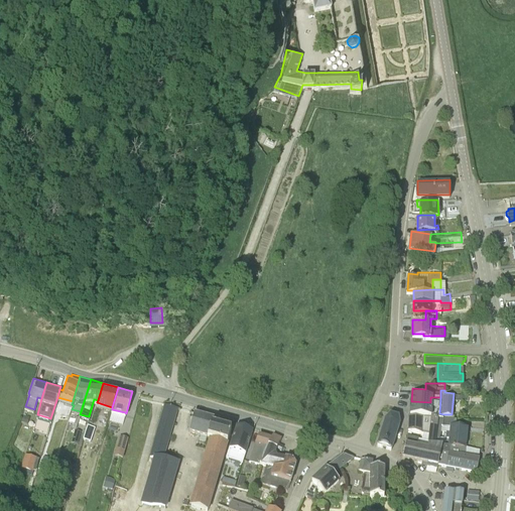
[(154,453),(141,497),(166,505),(180,459),(164,454),(178,405),(165,401),(151,452),(154,453)]
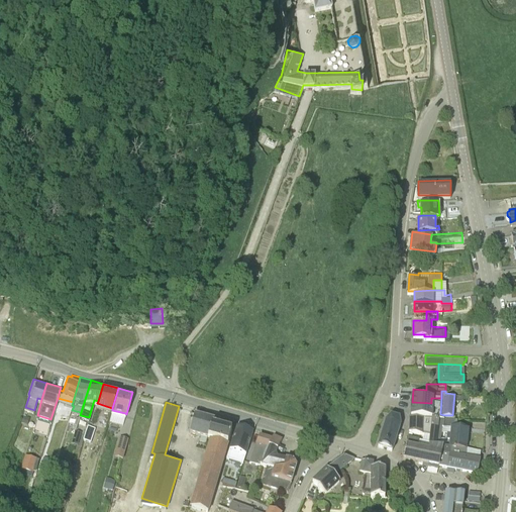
[(125,413),(112,410),(110,417),(123,421),(125,413)]
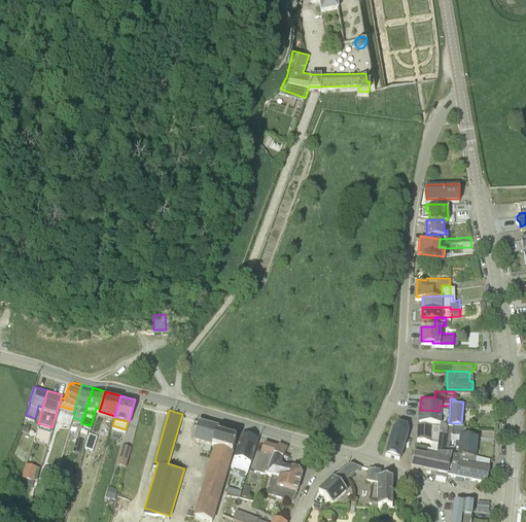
[(224,426),(200,419),(194,438),(213,444),(194,513),(213,519),(237,436),(222,431),(224,426)]
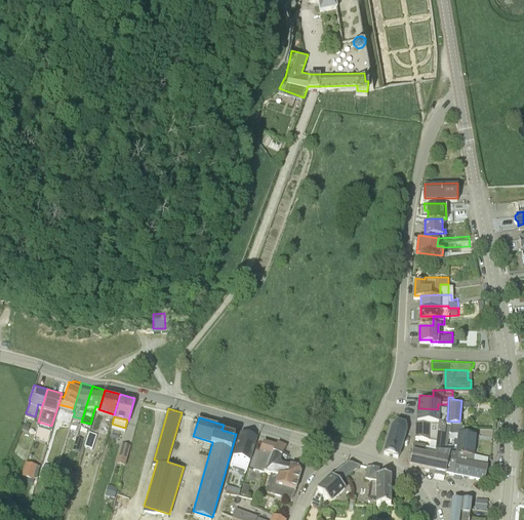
[(31,421),(25,418),(22,426),(28,428),(31,421)]
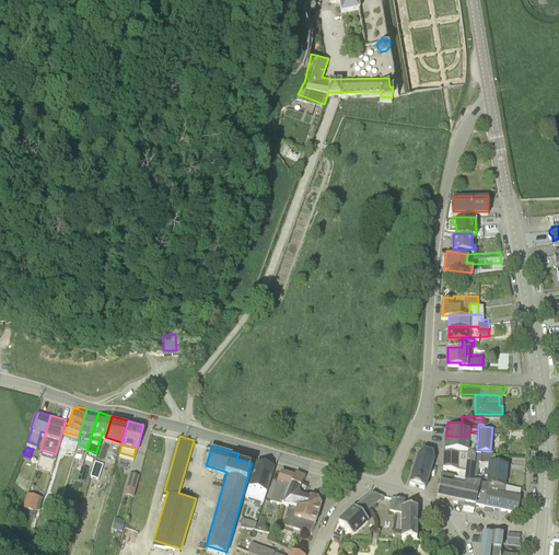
[(410,478),(410,481),(411,481),(423,484),(423,485),(424,485),(433,457),(432,449),(423,447),(421,449),(421,450),(419,452),(418,454),(418,455),(411,477),(410,477),(410,478)]
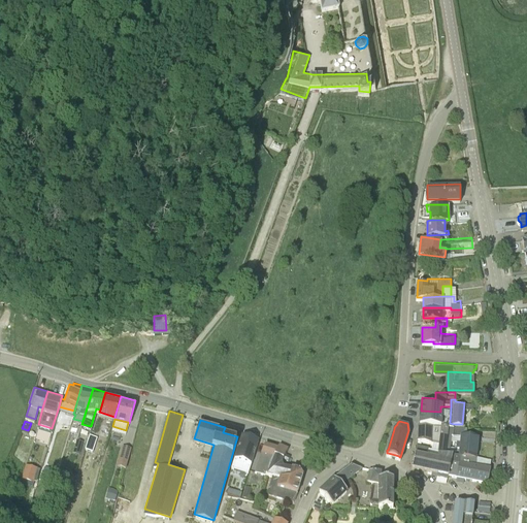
[(81,424),(77,422),(76,426),(72,424),(71,429),(75,430),(73,435),(77,436),(81,424)]
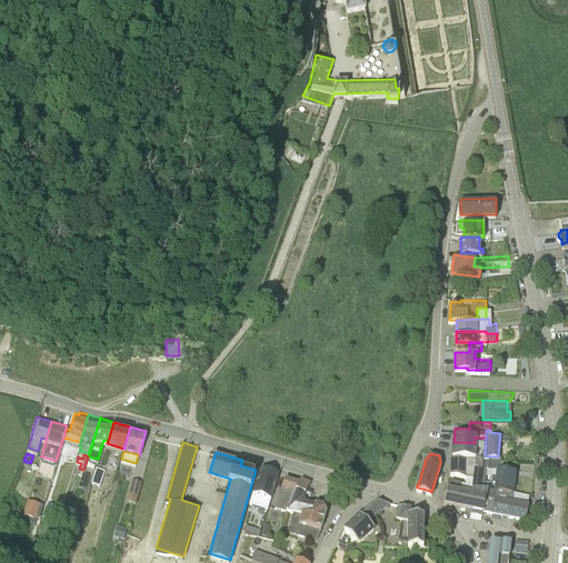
[(485,455),(451,454),(450,470),(467,473),(466,479),(472,481),(472,484),(485,485),(487,470),(487,464),(489,464),(489,456),(485,455)]
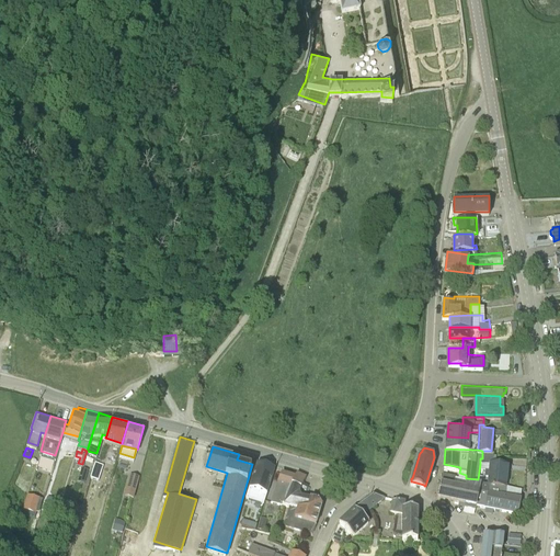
[(491,451),(482,451),(482,458),(480,458),(480,464),(486,465),(486,472),(488,473),(488,480),(506,483),(509,460),(495,457),(496,451),(491,451)]
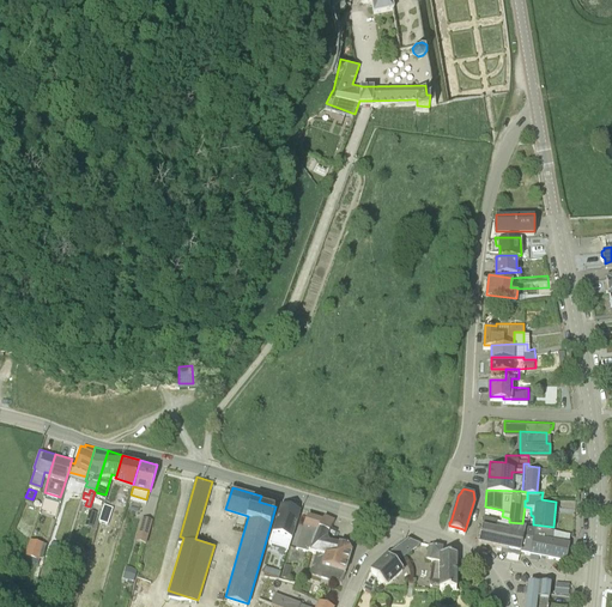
[(114,503),(104,501),(100,519),(109,521),(114,503)]
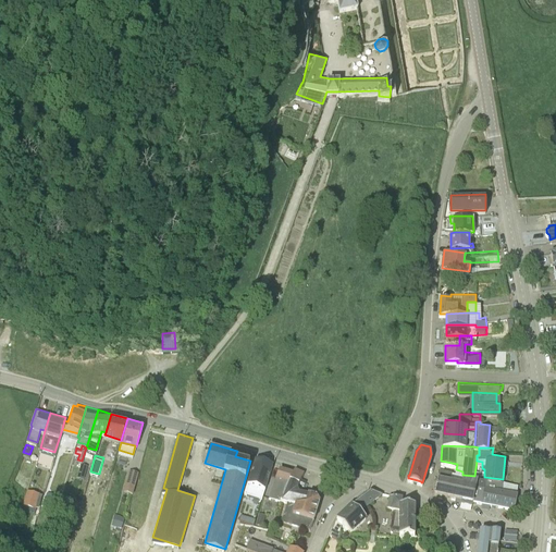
[(262,497),(273,462),(256,455),(244,491),(262,497)]
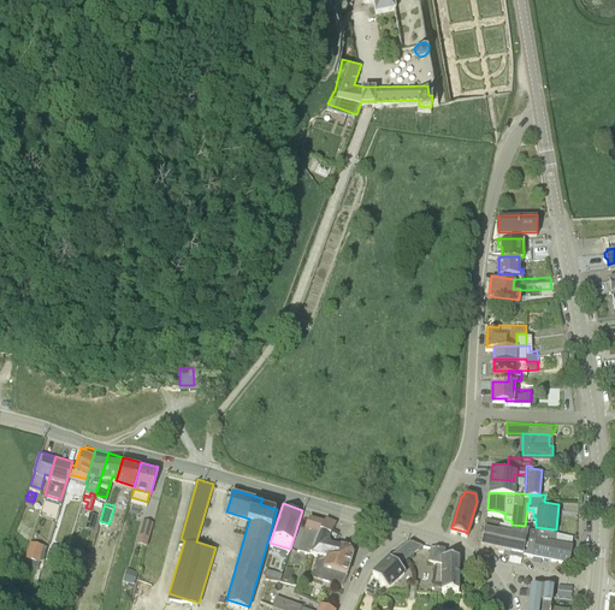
[(96,511),(90,510),(86,525),(93,527),(96,511)]
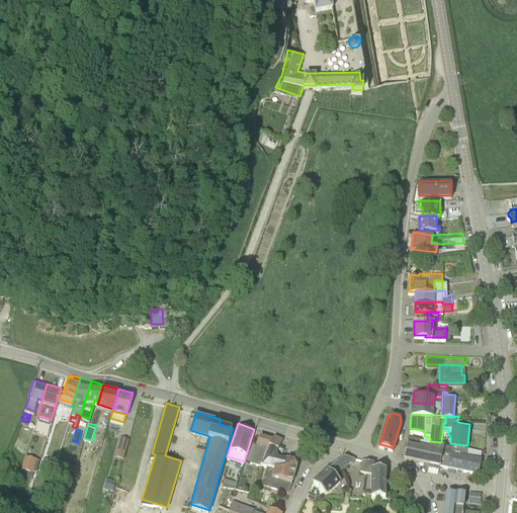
[(250,460),(262,462),(264,451),(269,443),(278,447),(280,442),(283,437),(274,433),(272,436),(260,432),(250,460)]
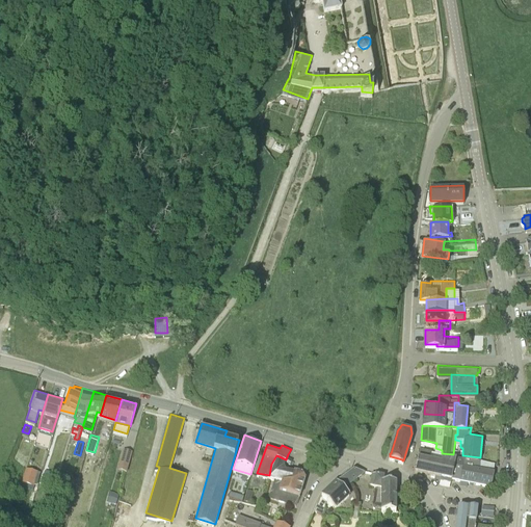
[(133,447),(124,445),(118,465),(127,468),(133,447)]
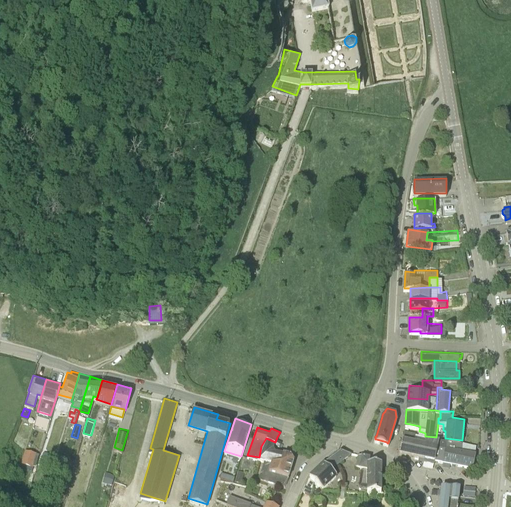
[(434,461),(435,458),(439,437),(436,437),(425,436),(425,433),(419,431),(404,428),(400,450),(425,456),(424,458),(434,461)]
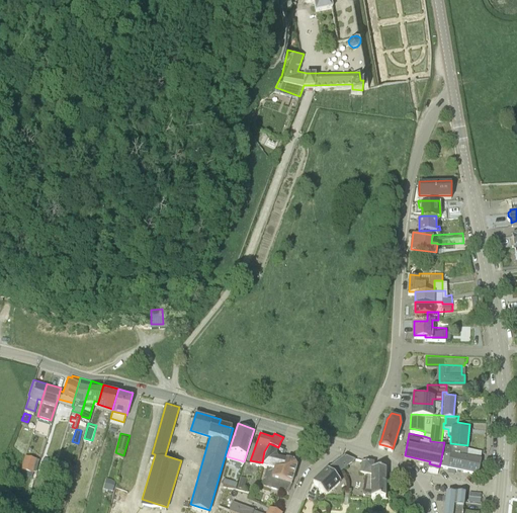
[(450,443),(444,442),(440,463),(479,472),(482,455),(466,452),(467,445),(450,443)]
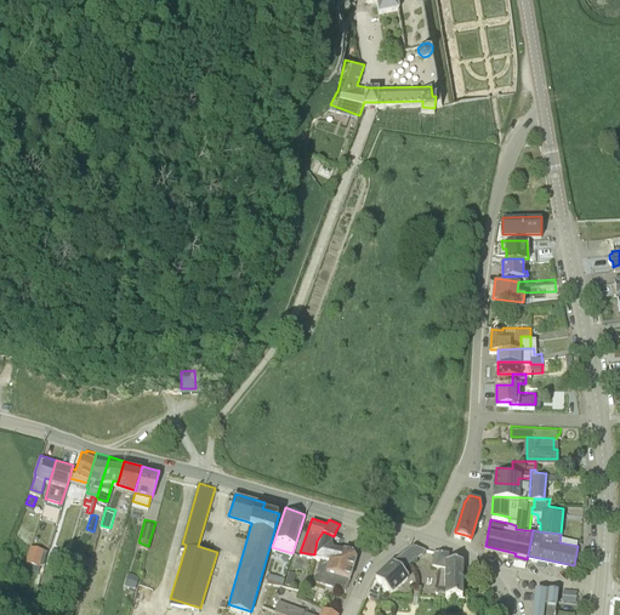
[(317,541),(314,554),(320,556),(341,559),(345,547),(335,545),(331,540),(334,536),(323,531),(317,541)]
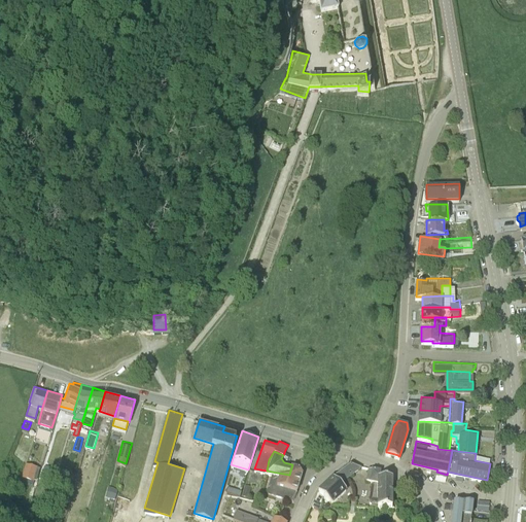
[(40,464),(26,460),(22,474),(37,478),(40,464)]
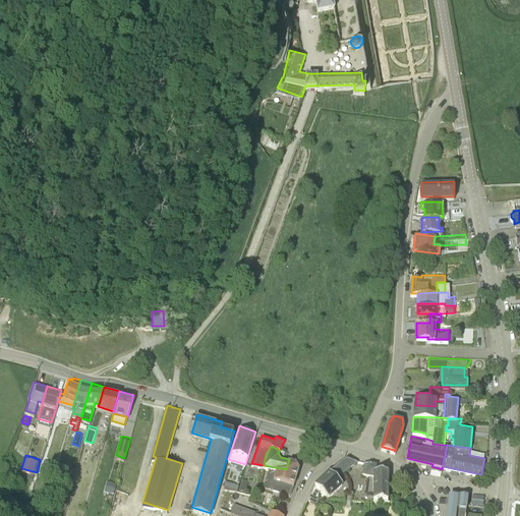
[(330,468),(315,481),(330,495),(343,481),(336,475),(356,458),(346,456),(330,468)]
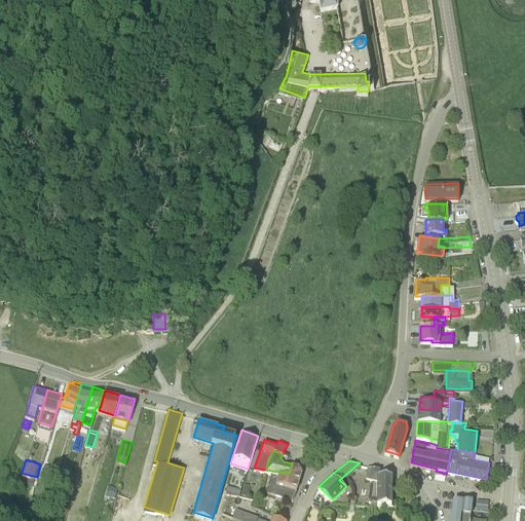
[(289,474),(271,471),(268,482),(269,482),(267,489),(293,496),(297,488),(302,470),(299,466),(292,463),(289,474)]
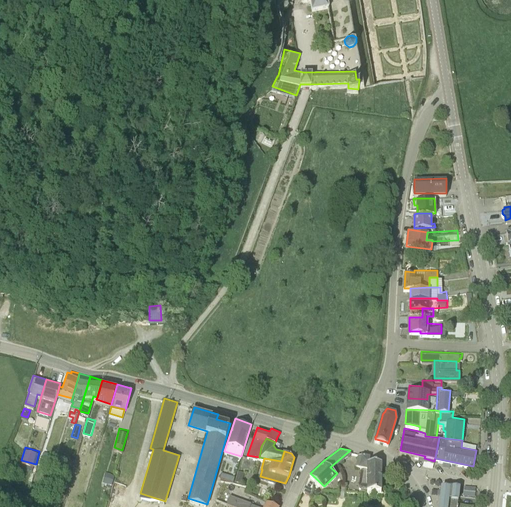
[(361,465),(359,483),(367,484),(367,488),(381,489),(381,461),(369,460),(370,455),(359,452),(356,464),(358,464),(358,465),(361,465)]
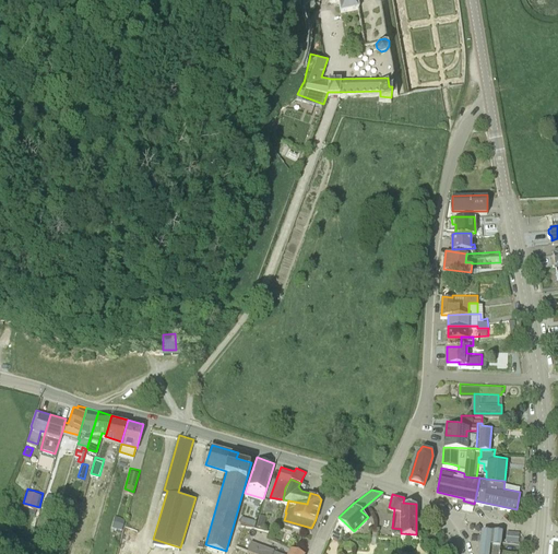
[(268,514),(259,511),(256,522),(264,525),(268,514)]
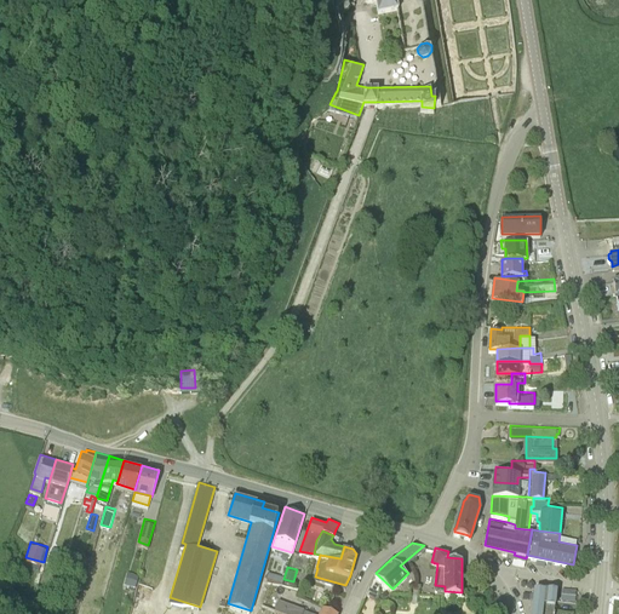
[(138,572),(127,568),(124,581),(136,584),(138,572)]
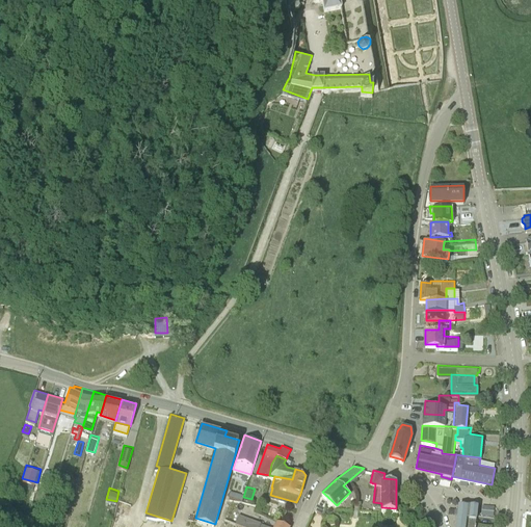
[(326,497),(322,493),(316,506),(325,510),(327,502),(325,501),(326,497)]
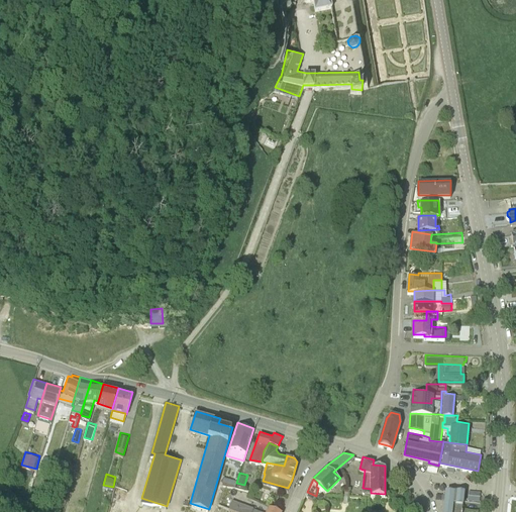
[(453,490),(446,489),(445,496),(442,511),(460,511),(463,490),(453,488),(453,490)]
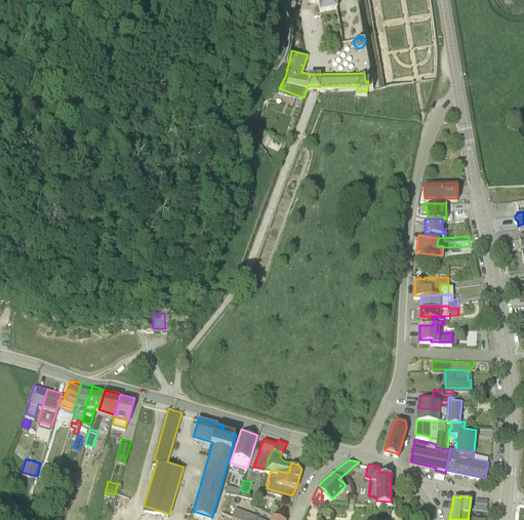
[(284,519),(286,518),(273,512),(271,518),(236,505),(232,514),(247,519),(284,519)]
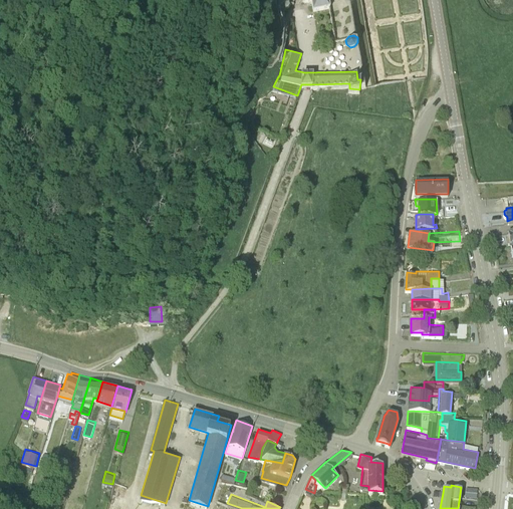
All buildings are outlined.
